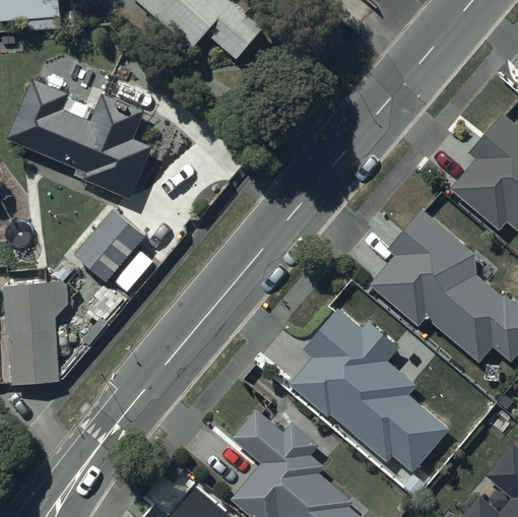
[(58,0),(0,0),(0,39),(60,37),(58,0)]
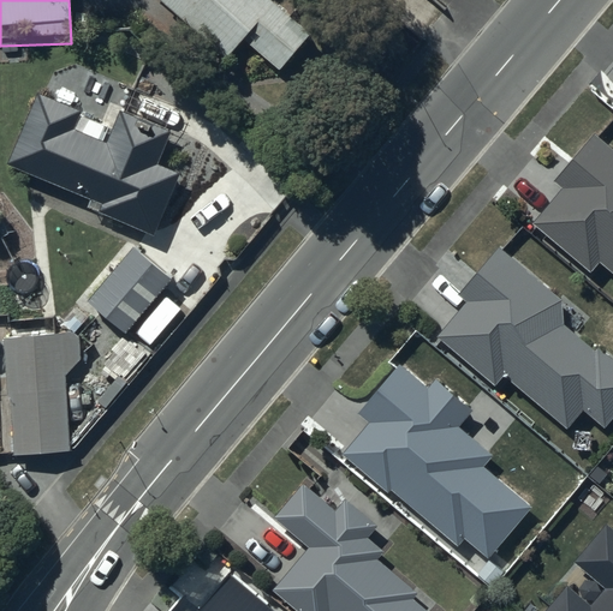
[(243,39),(278,69),(310,33),(273,0),(161,0),(226,57),(243,39)]
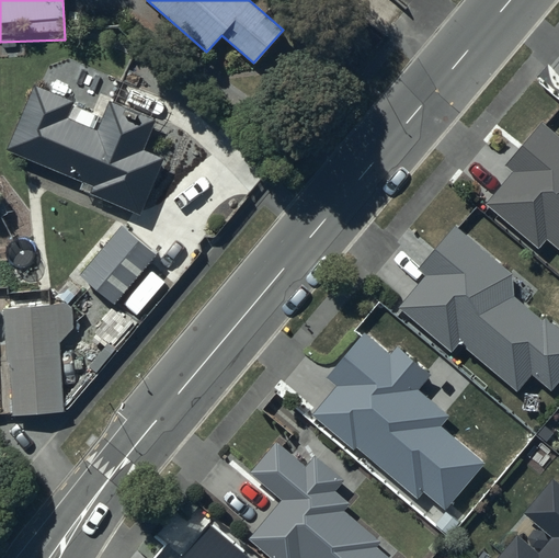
[(78,190),(137,214),(162,157),(143,149),(155,121),(149,117),(159,95),(123,80),(113,103),(109,102),(97,132),(67,120),(73,102),(33,86),(6,150),(81,181),(78,190)]
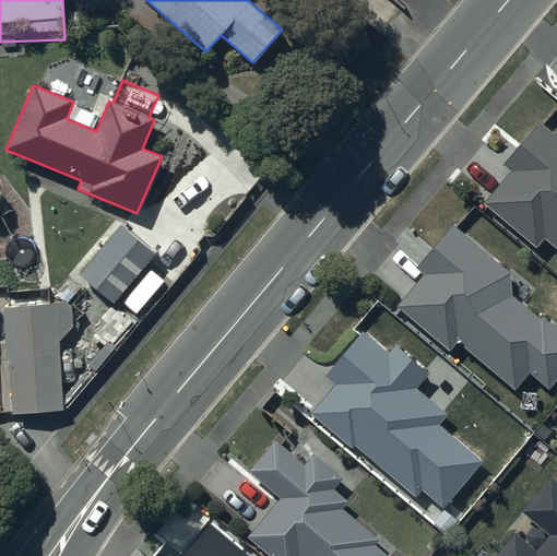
[(544,237),(556,248),(556,139),(538,123),(504,163),(512,170),(484,203),(535,247),(544,237)]
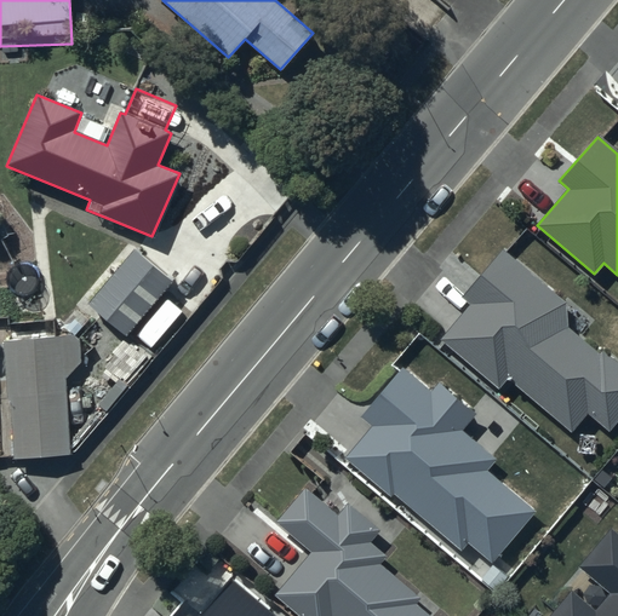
[(87,301),(125,334),(171,282),(132,249),(87,301)]
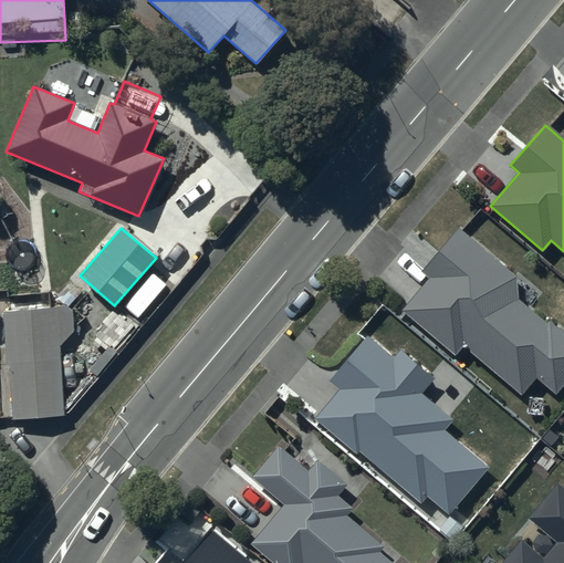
[(462,344),(520,392),(534,376),(556,394),(563,384),(563,331),(549,319),(544,323),(518,301),(514,275),(457,228),(421,270),(429,275),(400,311),(453,355),(462,344)]
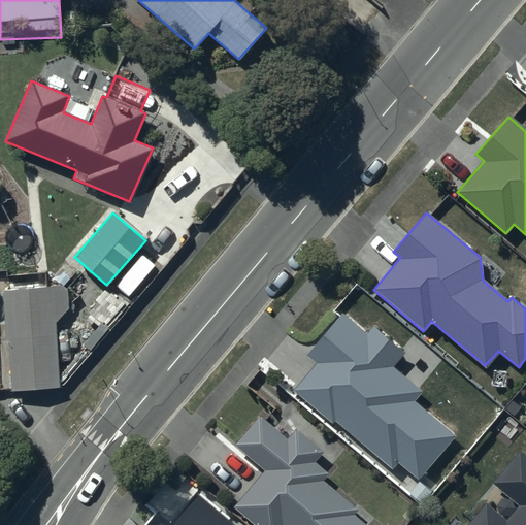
[(10,389),(59,386),(55,323),(69,308),(67,286),(3,290),(10,389)]
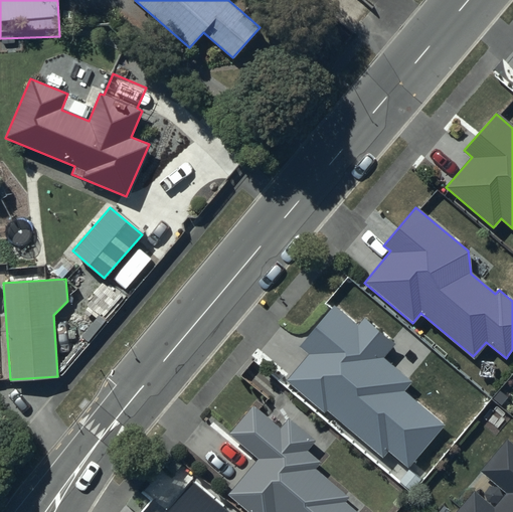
[(356,327),(333,307),(297,349),(307,357),(285,383),(323,415),(326,412),(381,459),(386,453),(407,471),(443,429),(402,395),(411,384),(383,360),(395,346),(362,319),(356,327)]
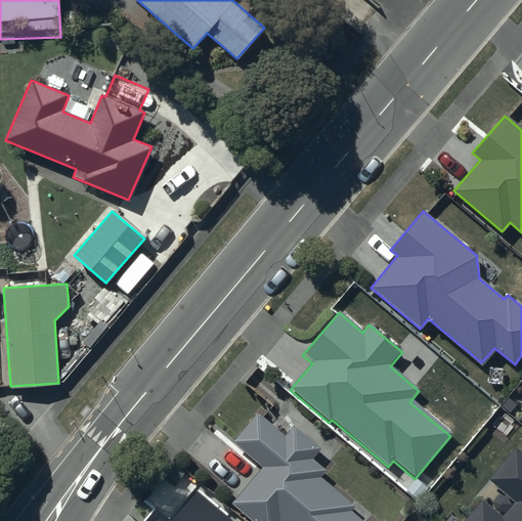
[(283,437),(256,415),(230,444),(262,471),(231,507),(247,520),(356,520),(349,514),(353,509),(319,480),(325,473),(312,462),(320,452),(291,427),(283,437)]
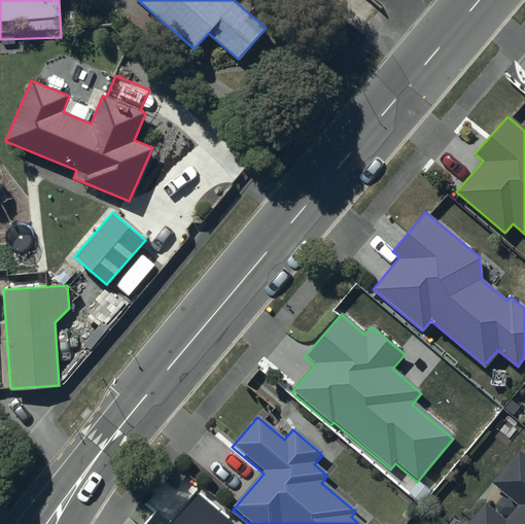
[(524,523),(524,459),(517,453),(489,486),(516,509),(503,522),(484,505),(468,523),(524,523)]
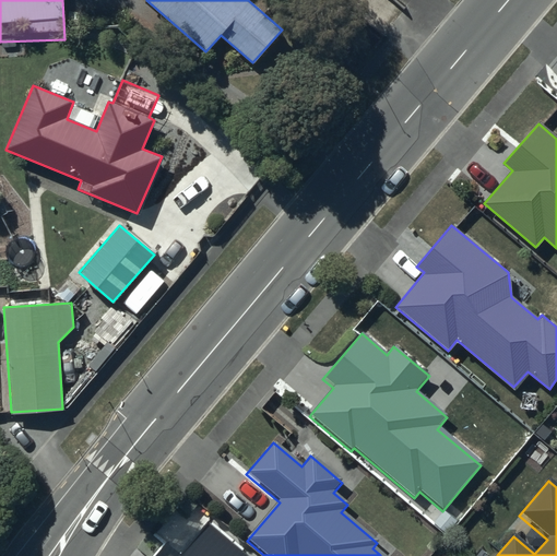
[(241,555),(209,527),(184,555),(241,555)]
